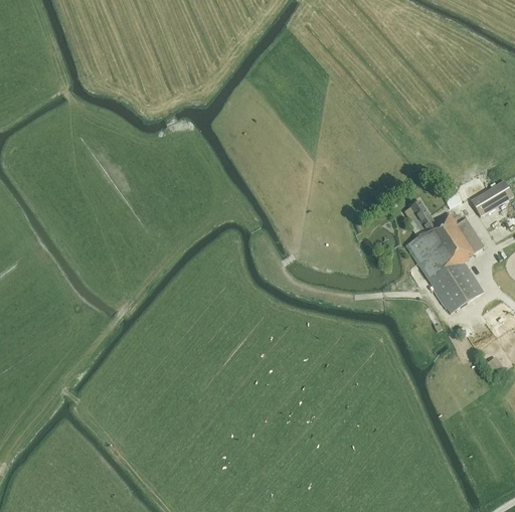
[(514,194),(506,180),(471,200),(480,215),(514,195),(514,194)]
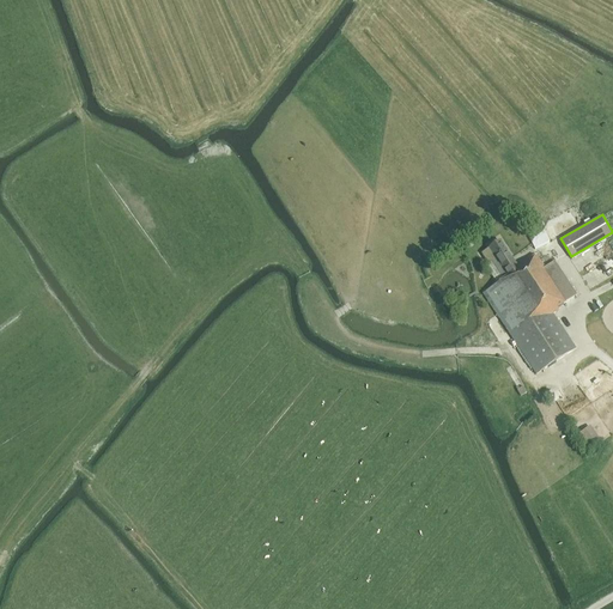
[(544,227),(528,235),(534,247),(550,239),(544,227)]
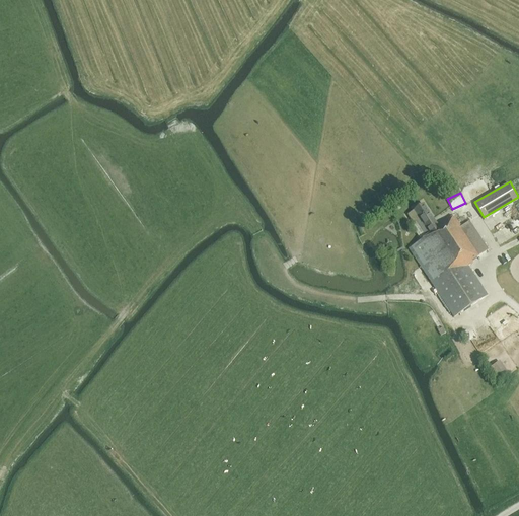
[(471,259),(488,248),(469,219),(461,224),(453,214),(442,221),(437,224),(424,203),(414,209),(430,233),(410,246),(454,315),(488,293),(468,264),(473,261),(471,259)]
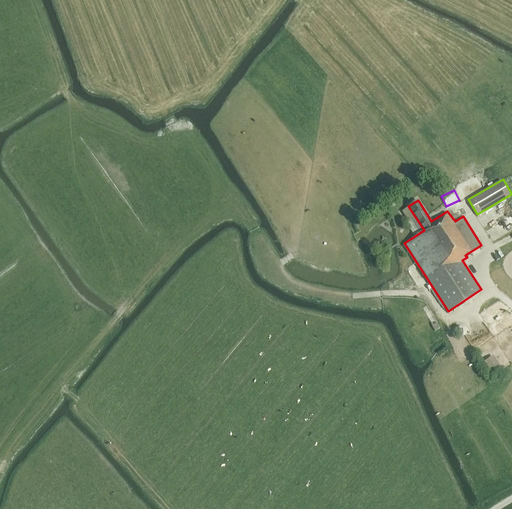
[(511,237),(510,234),(498,239),(503,250),(511,246),(511,237)]
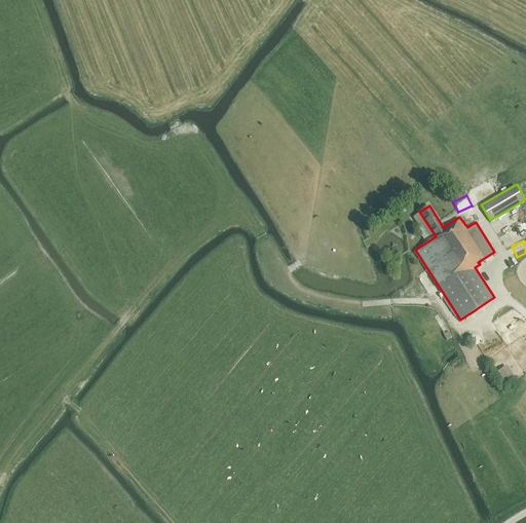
[(511,371),(499,377),(502,382),(513,375),(511,371)]
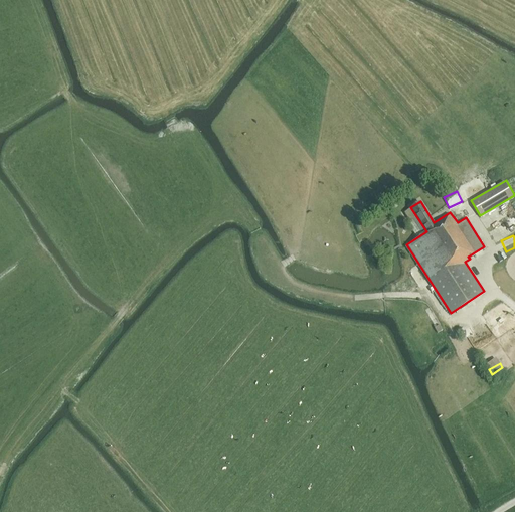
All buildings are outlined.
